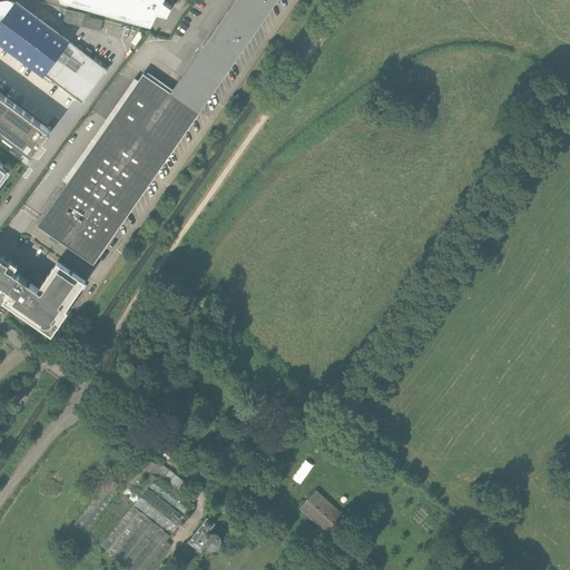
[(0,0),(0,22),(16,2),(9,0),(0,0)]
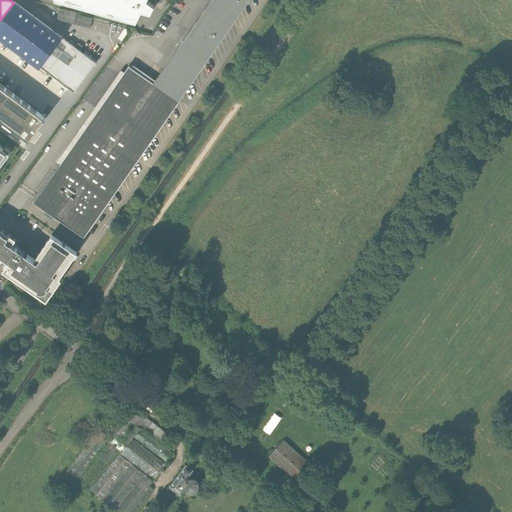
[(60,165),(34,201),(85,236),(102,211),(249,0),(211,0),(154,83),(129,65),(120,78),(117,76),(57,162),(60,165)]
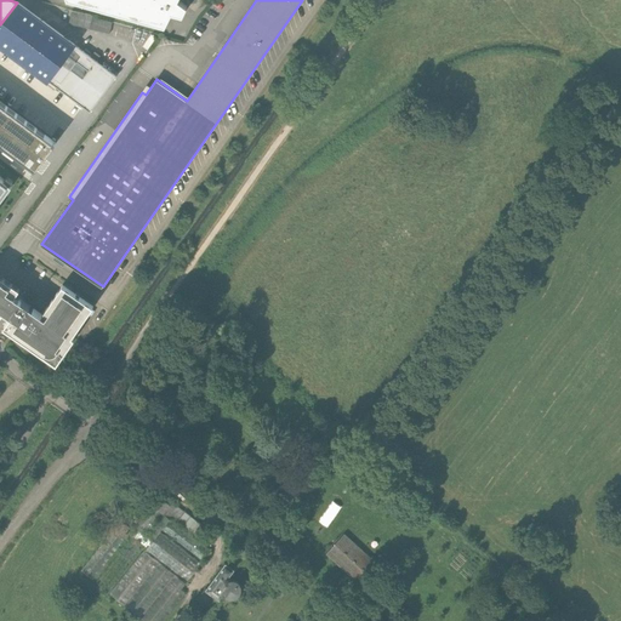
[(93,0),(165,21),(172,6),(184,10),(188,3),(184,0),(93,0)]
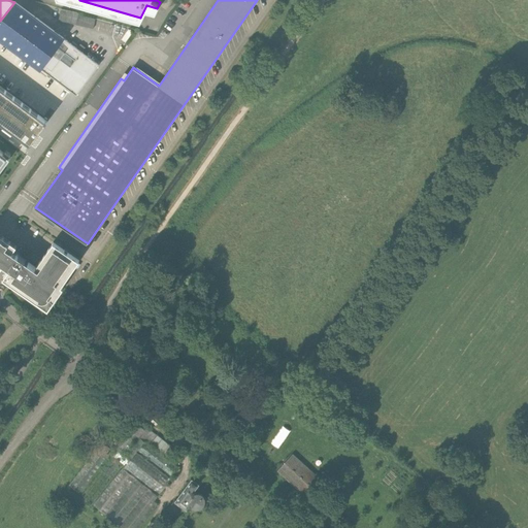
[(0,37),(76,94),(99,64),(14,2),(0,21),(0,37)]
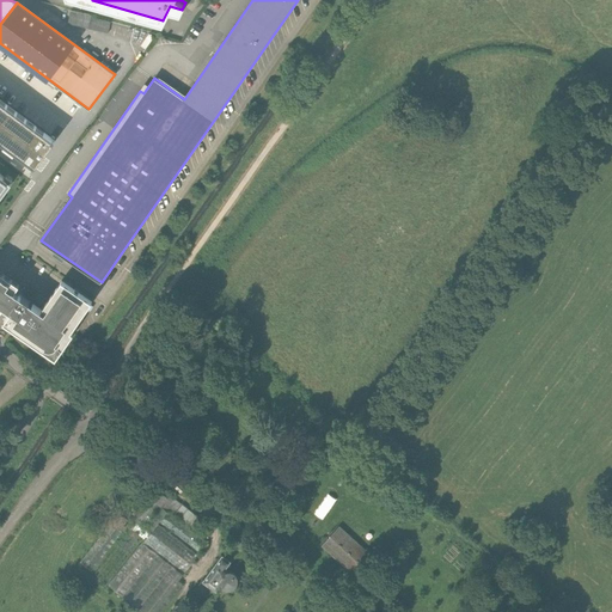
[(67,25),(89,29),(91,18),(91,16),(71,11),(67,25)]
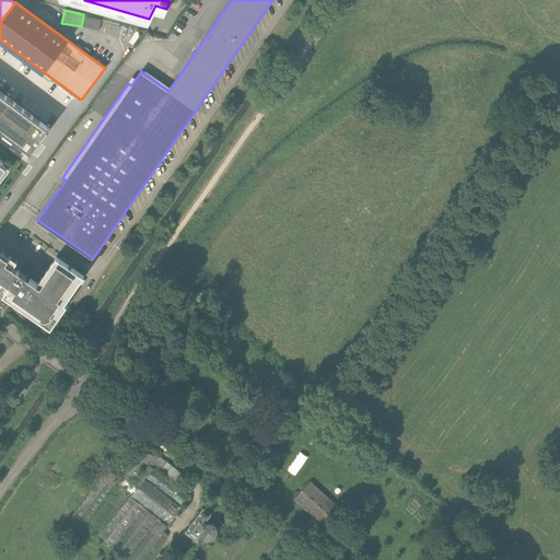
[(101,20),(83,16),(81,26),(98,30),(101,20)]
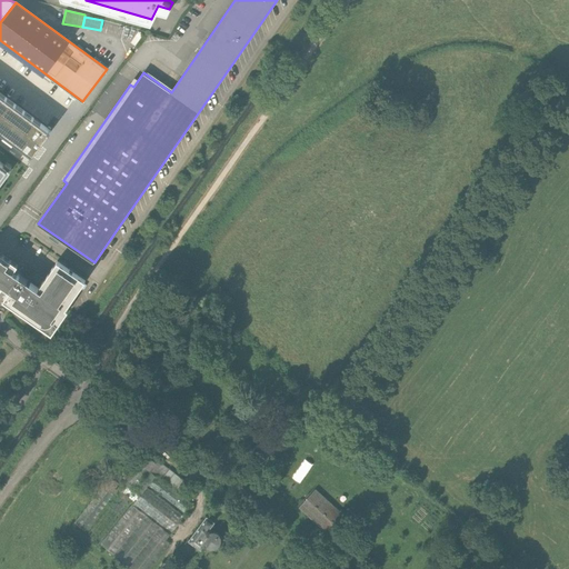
[(0,73),(0,116),(31,138),(51,111),(29,95),(23,101),(15,95),(20,88),(0,73)]
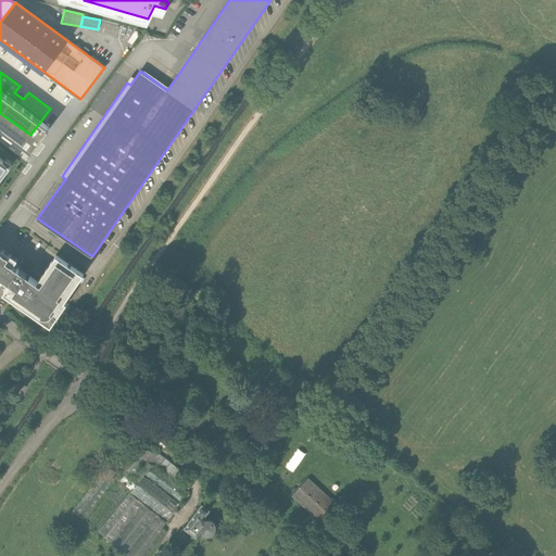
[(0,184),(12,167),(0,158),(0,184)]
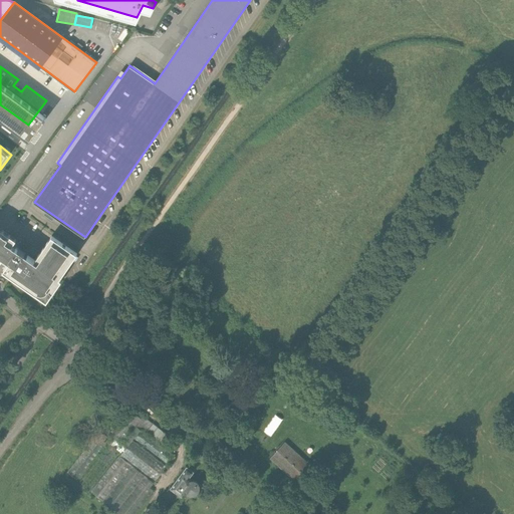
[(0,258),(1,259),(3,256),(10,261),(3,270),(47,300),(62,279),(59,277),(77,252),(52,235),(35,260),(12,244),(16,238),(0,226),(0,258)]
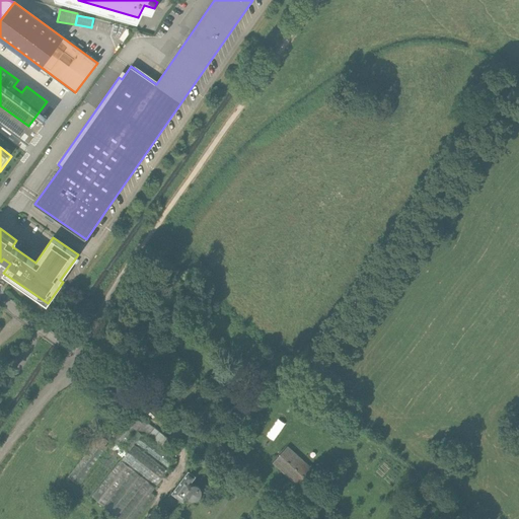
[(278,443),(294,416),(287,411),(271,439),(278,443)]
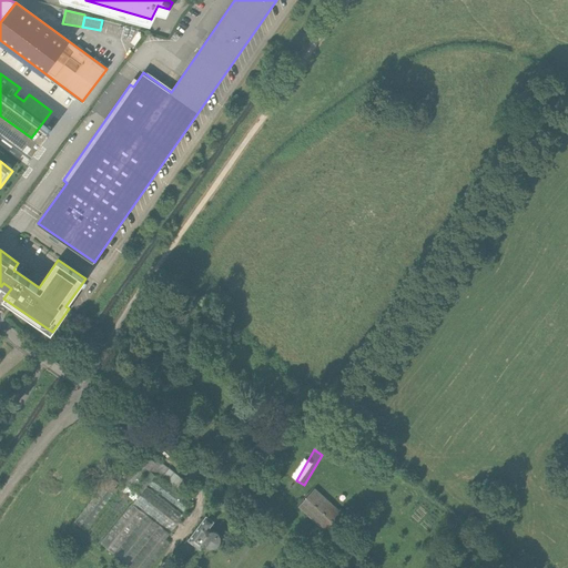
[(121,463),(74,521),(133,567),(149,567),(170,543),(165,538),(193,504),(181,494),(189,484),(146,450),(130,470),(121,463)]
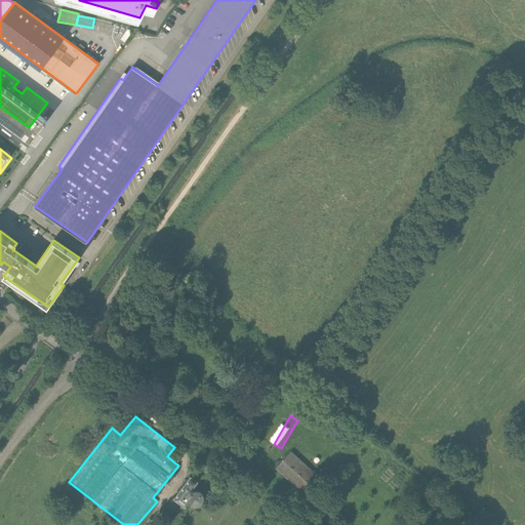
[(297,449),(282,466),(314,494),(329,478),(297,449)]
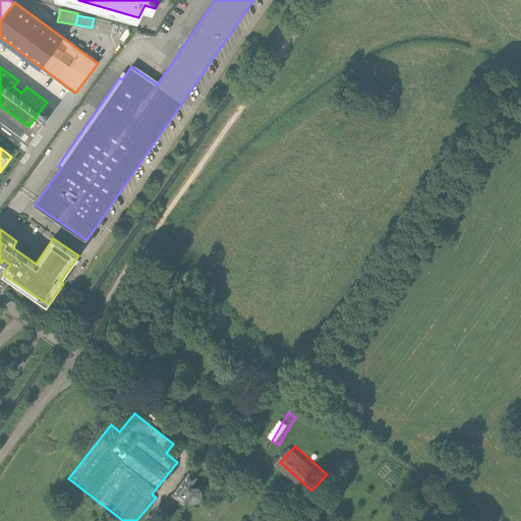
[(173,495),(185,504),(189,499),(189,501),(191,502),(193,503),(196,503),(198,502),(200,501),(203,499),(204,496),(204,494),(203,491),(200,488),(197,487),(194,486),(191,487),(191,484),(196,478),(189,473),(173,495)]
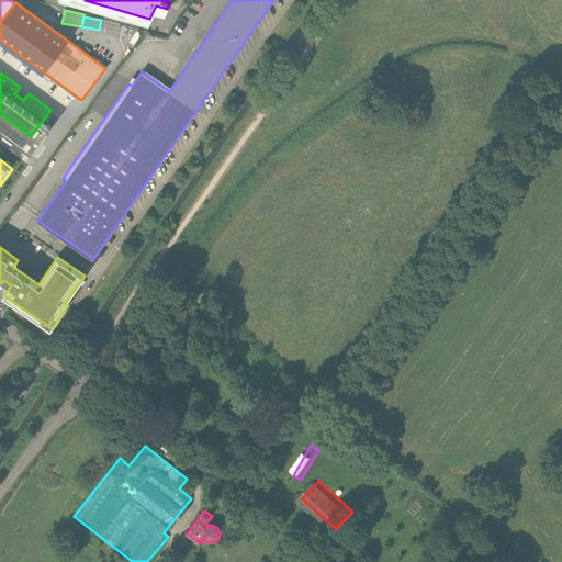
[(176,547),(190,557),(200,543),(187,534),(187,532),(176,547)]
